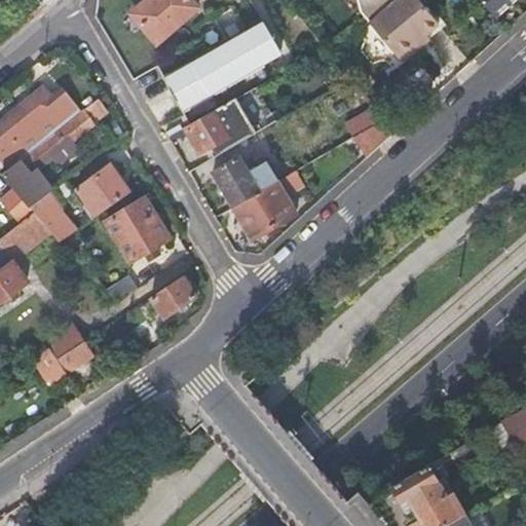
[(149,0),(130,17),(157,46),(196,11),(186,0),(149,0)]
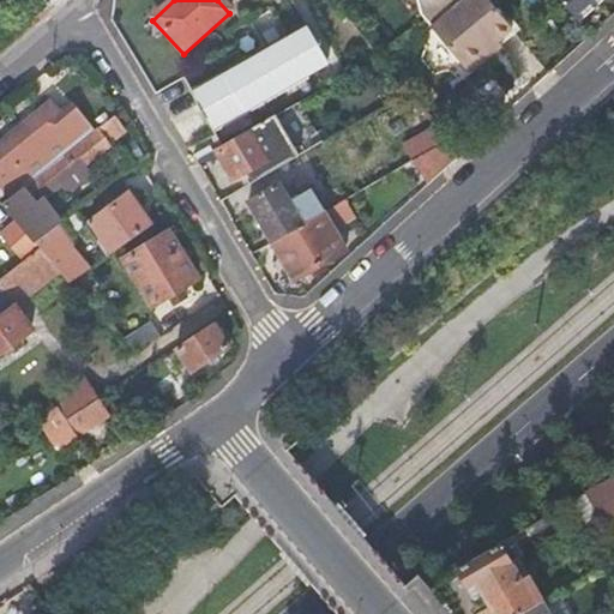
[(415,0),(420,16),(429,29),(463,0),(415,0)]
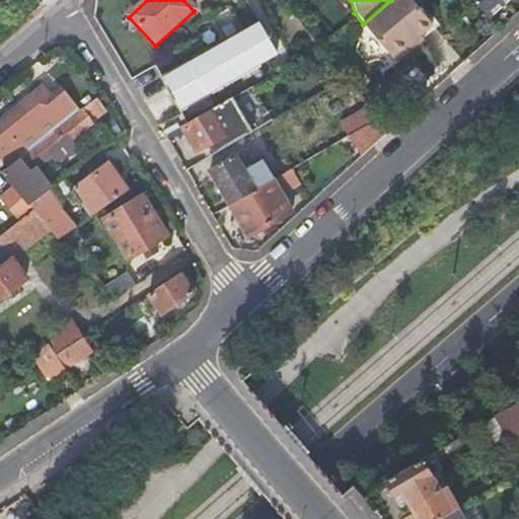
[(426,30),(432,25),(411,0),(391,0),(363,24),(394,61),(413,46),(411,43),(419,35),(419,36),(420,35),(426,30)]
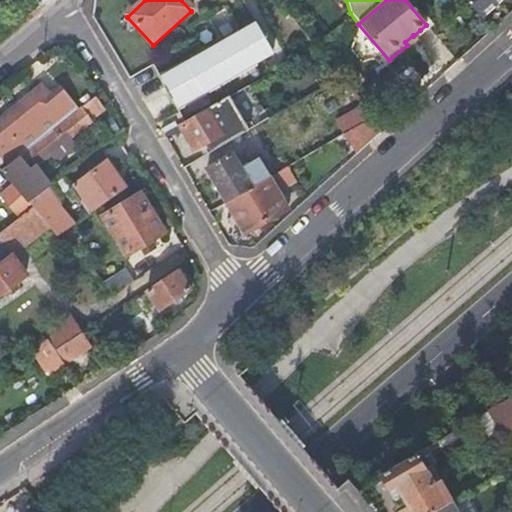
[(466,0),(483,20),(504,0),(466,0)]
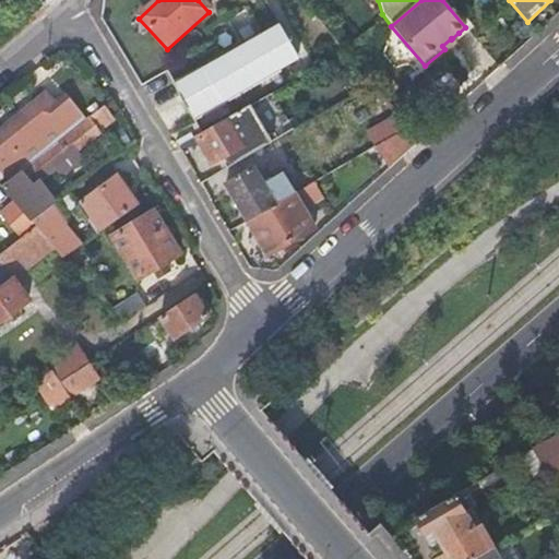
[(296,63),(278,34),(264,43),(258,33),(171,83),(183,103),(194,122),(296,63)]
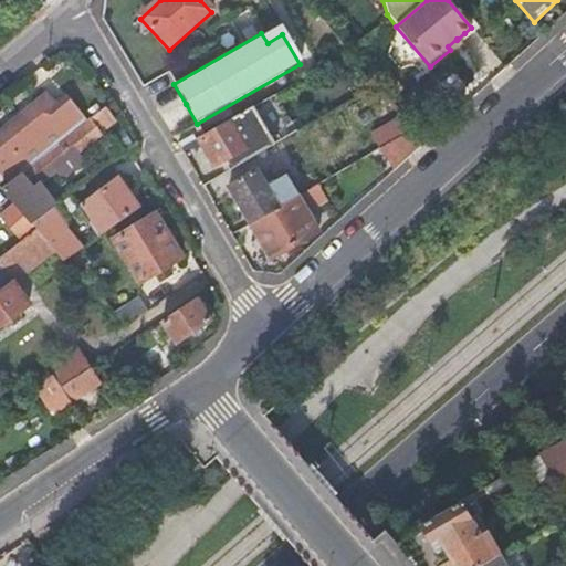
[(450,50),(430,66),(433,70),(462,44),(458,39),(457,40),(457,39),(448,46),(450,50)]
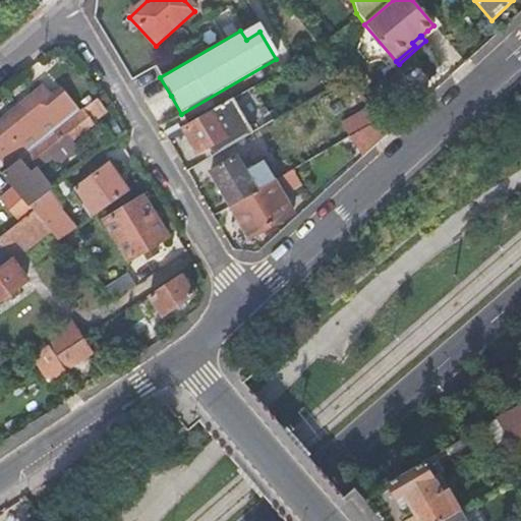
[(0,121),(0,161),(7,171),(58,130),(72,119),(79,113),(64,93),(52,102),(42,89),(13,111),(0,121)]
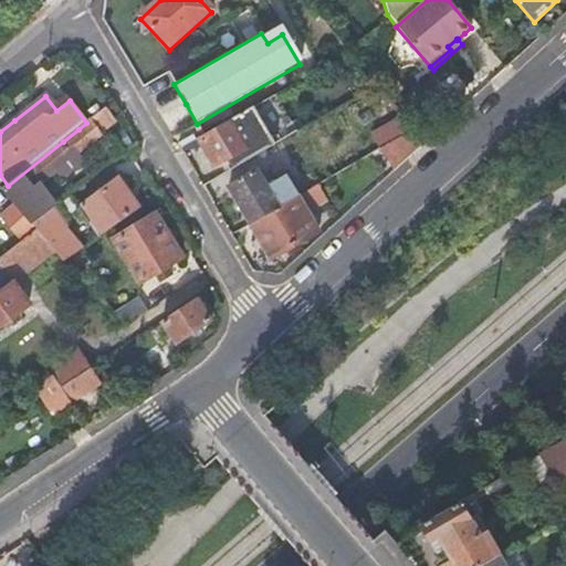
[(86,123),(79,129),(81,132),(2,194),(13,207),(30,226),(56,206),(44,184),(61,169),(69,179),(90,163),(82,153),(92,144),(90,143),(116,122),(111,115),(105,107),(86,123)]
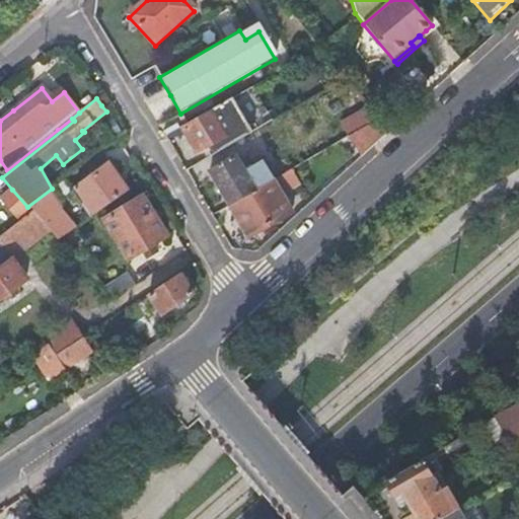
[(213,109),(214,112),(184,129),(192,142),(198,153),(206,148),(211,157),(253,132),(233,98),(213,109)]
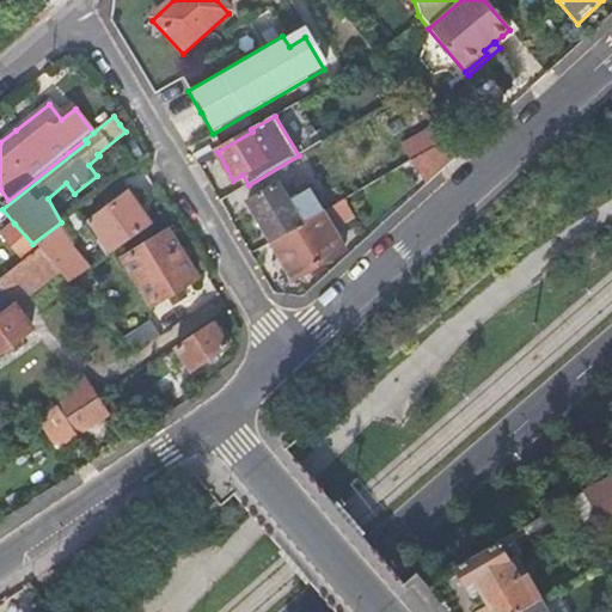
[(428,183),(459,154),(446,139),(415,158),(428,183)]
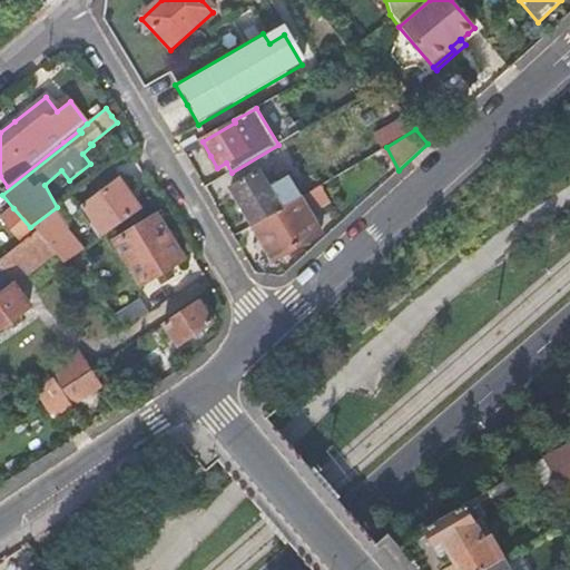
[(242,208),(253,227),(300,198),(291,183),(283,187),(281,182),(268,189),(259,173),(231,189),(242,208)]
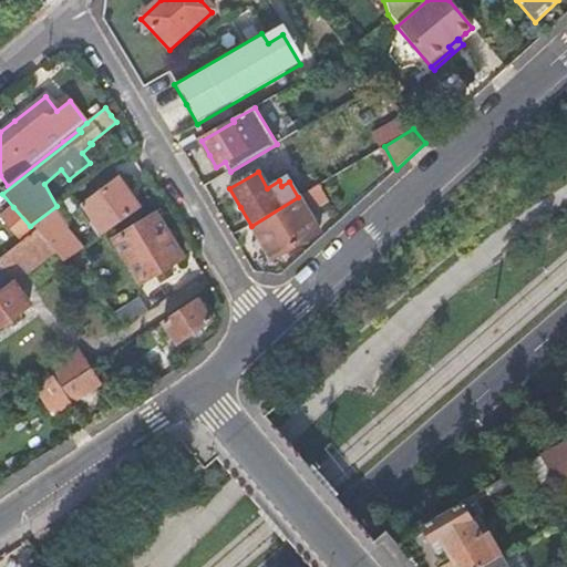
[(101,237),(141,209),(131,195),(120,179),(80,207),(101,237)]
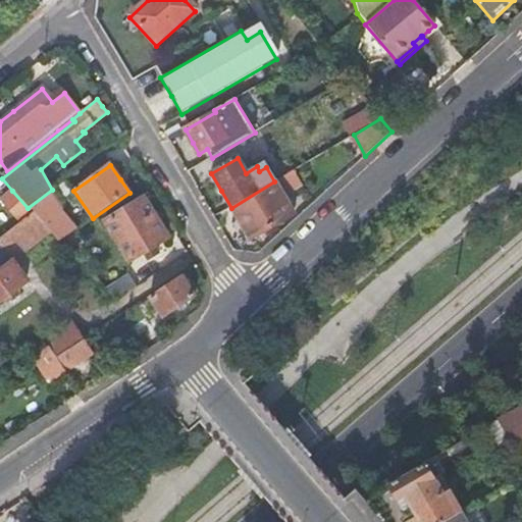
[(274,181),(231,208),(241,223),(251,239),(295,214),(283,197),(301,186),(293,172),(274,181)]
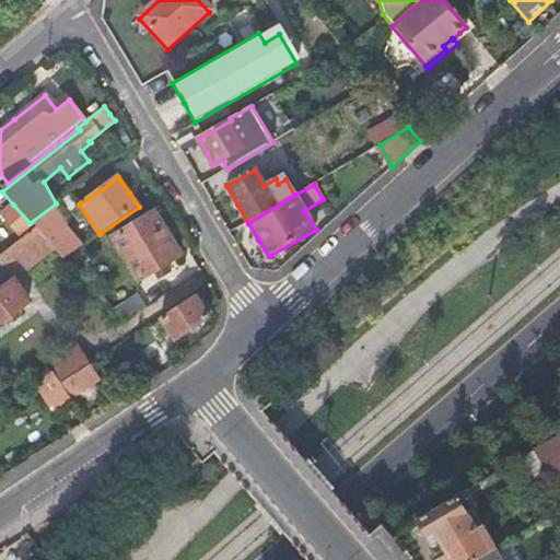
[(85,244),(56,203),(30,223),(33,226),(35,230),(61,260),(85,244)]
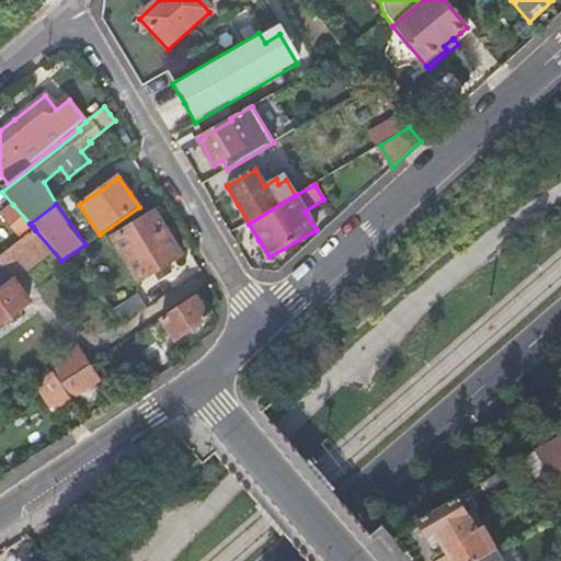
[(33,227),(30,224),(13,205),(0,216),(19,239),(33,227)]
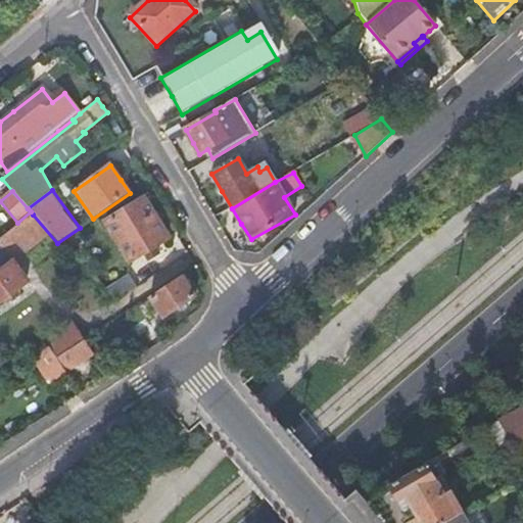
[(105,222),(130,262),(143,253),(154,246),(168,238),(156,218),(144,198),(105,222)]
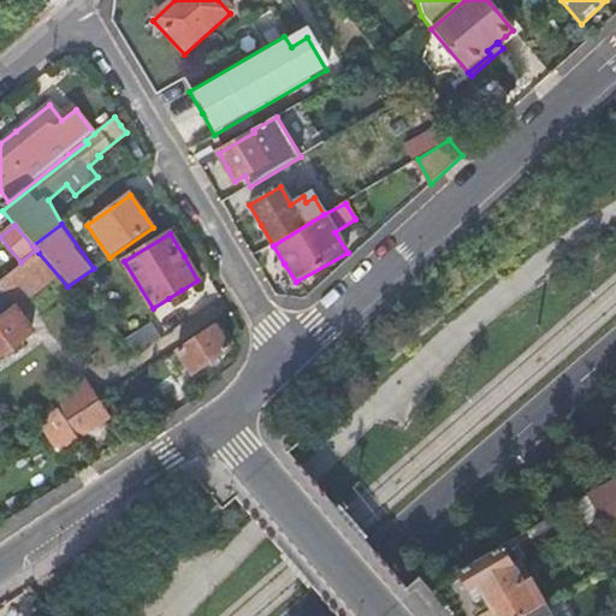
[(182,290),(169,298),(175,307),(188,300),(182,290)]
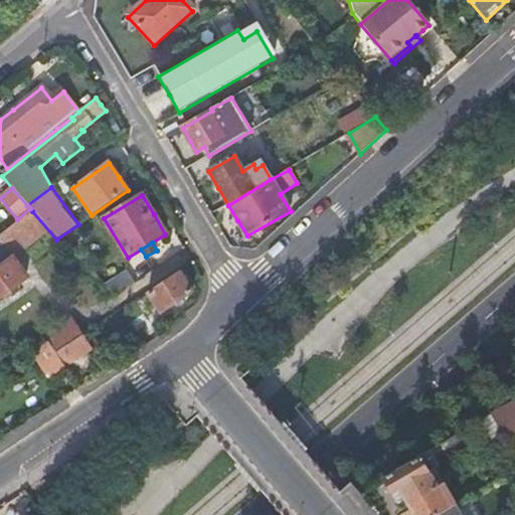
[(19,268),(12,259),(0,267),(0,297),(26,278),(19,268)]
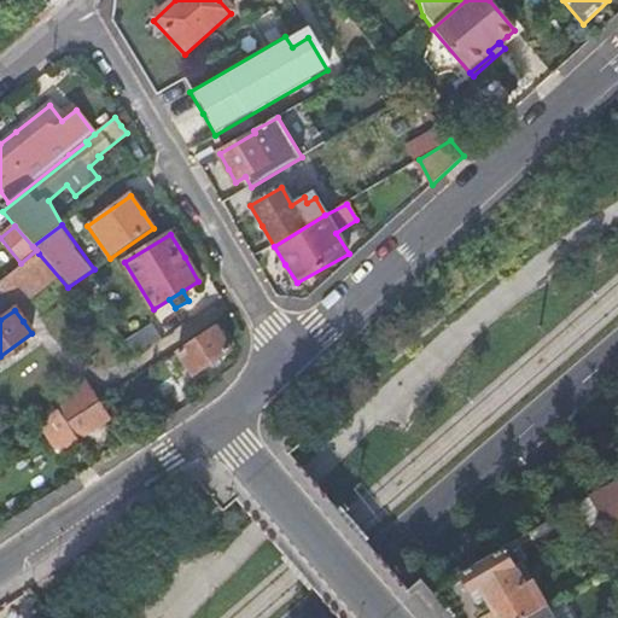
[(151,326),(120,348),(132,361),(161,340),(151,326)]
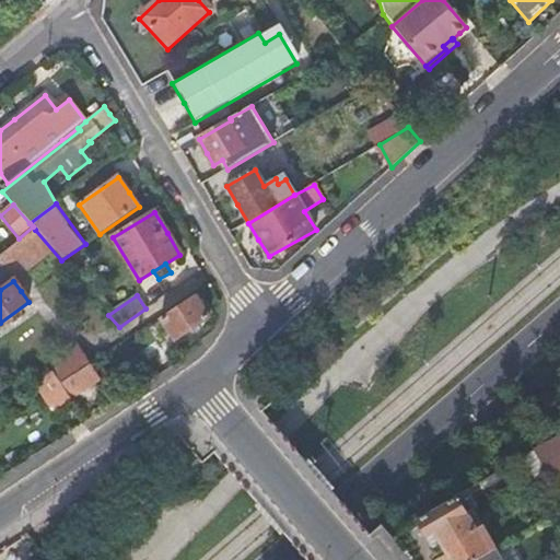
[(201,306),(195,295),(160,318),(175,340),(209,317),(201,306)]
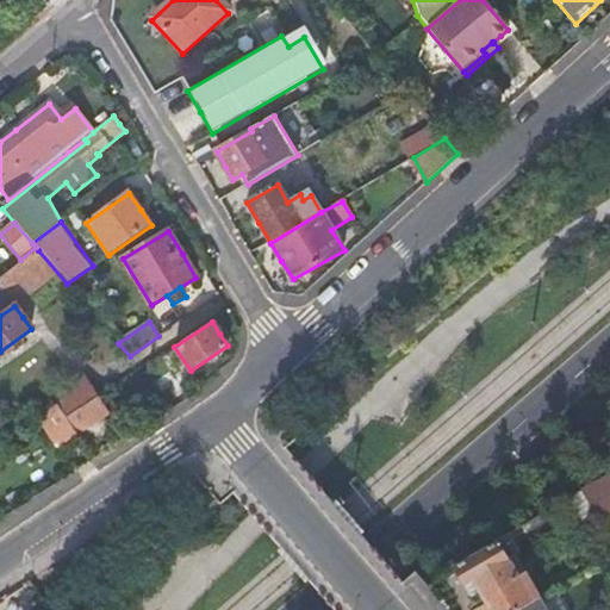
[(54,399),(57,405),(66,418),(97,398),(83,379),(54,399)]
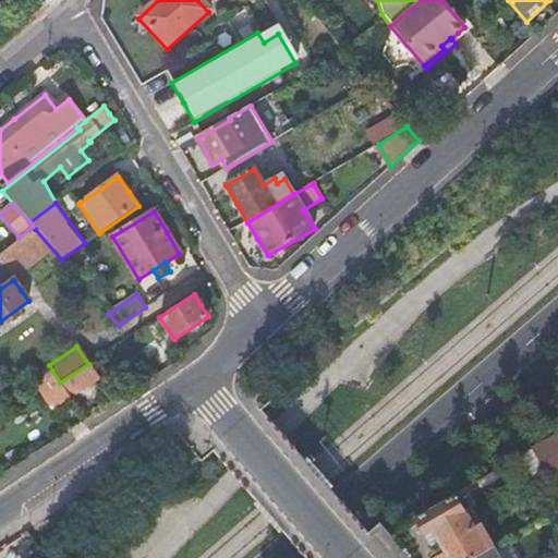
[(98,379),(88,364),(60,383),(70,398),(98,379)]
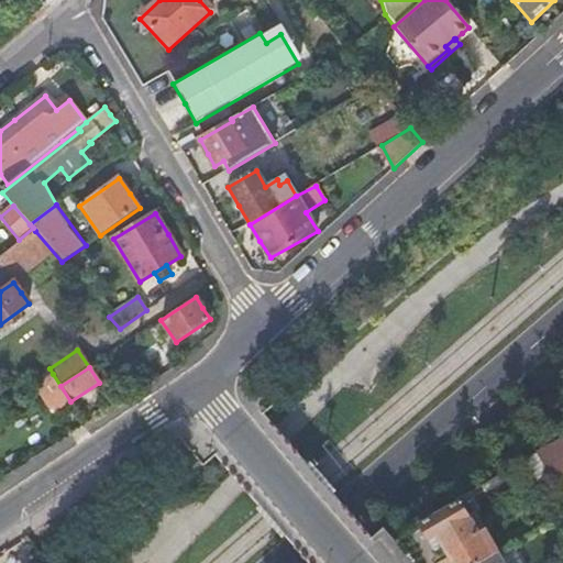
[(53,374),(34,386),(53,415),(72,403),(70,401),(61,386),(53,374)]
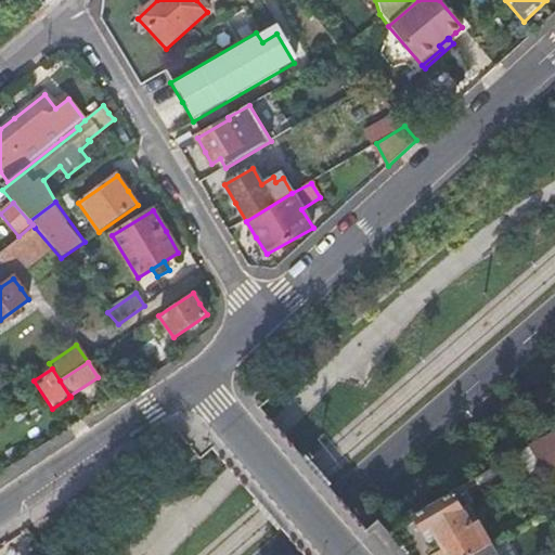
[(554,435),(530,449),(545,475),(554,468),(554,435)]
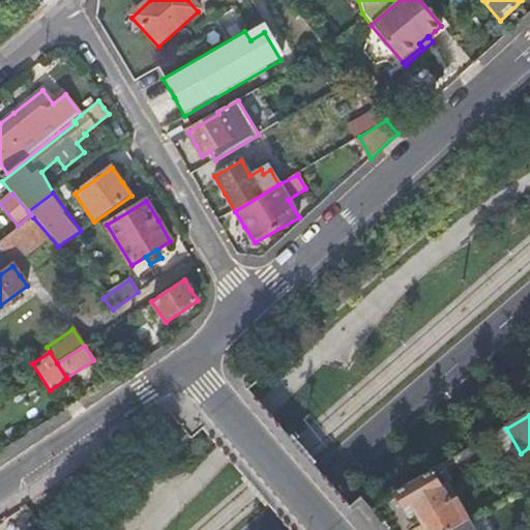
[(429,529),(453,529),(470,521),(449,483),(443,488),(434,470),(395,492),(406,510),(414,505),(424,523),(429,529)]
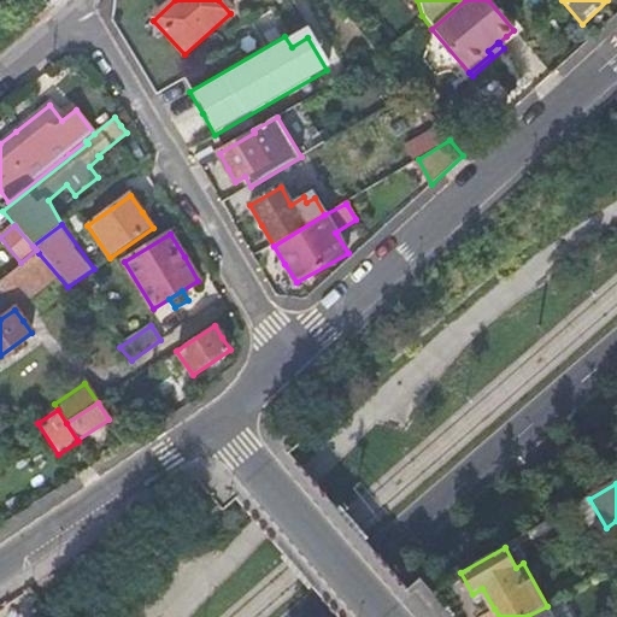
[(569,616),(562,604),(550,610),(553,616),(569,616)]
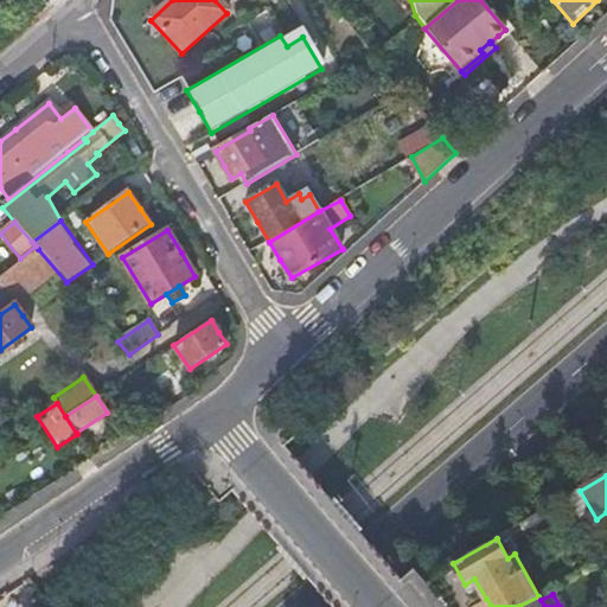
[(544,606),(541,600),(538,596),(519,606),(544,606)]
